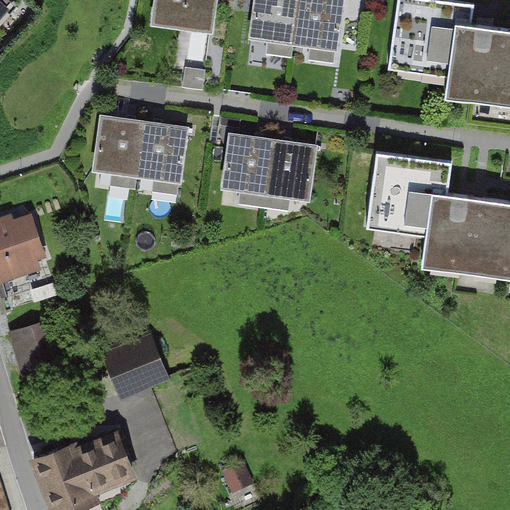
[(0,0),(0,19),(12,6),(4,0),(0,0)]
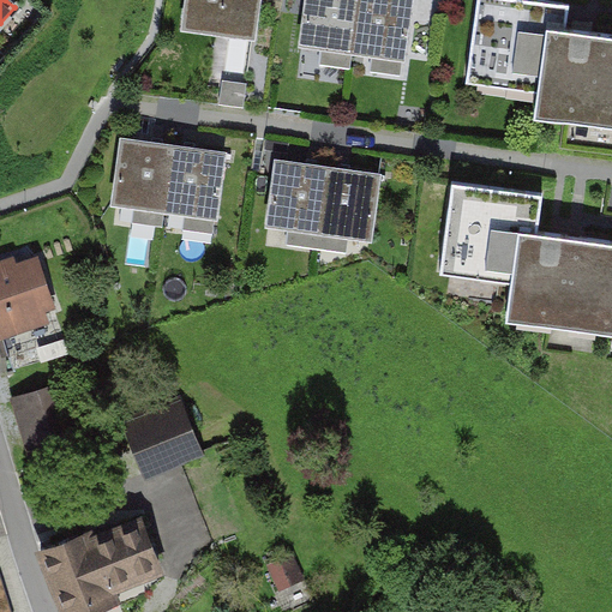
[(184,0),(180,28),(253,39),(258,0),(184,0)]
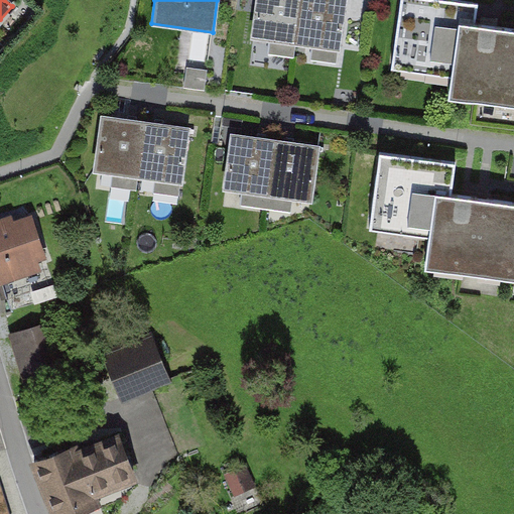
[(255,0),(249,38),(295,44),(301,0),(255,0)]
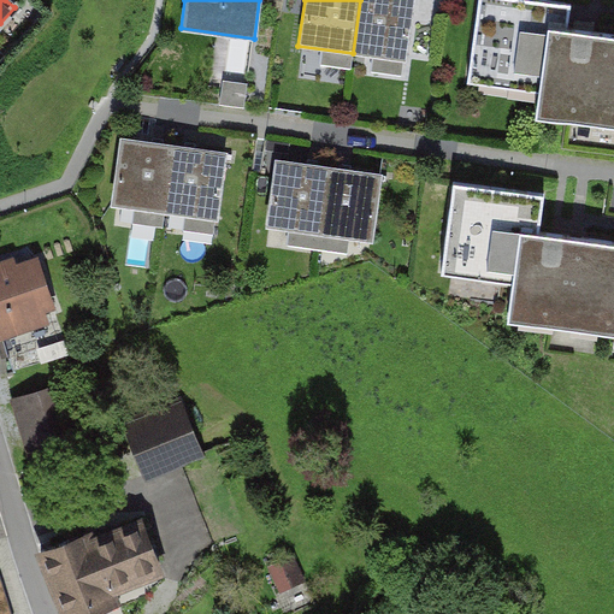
[(360,0),(353,53),(405,62),(413,0),(360,0)]
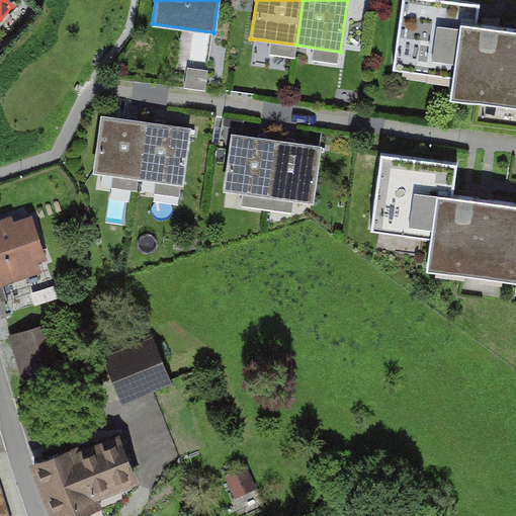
[(515,31),(476,26),(479,4),(449,0),(399,0),(390,68),(452,77),(449,94),(515,103),(515,31)]
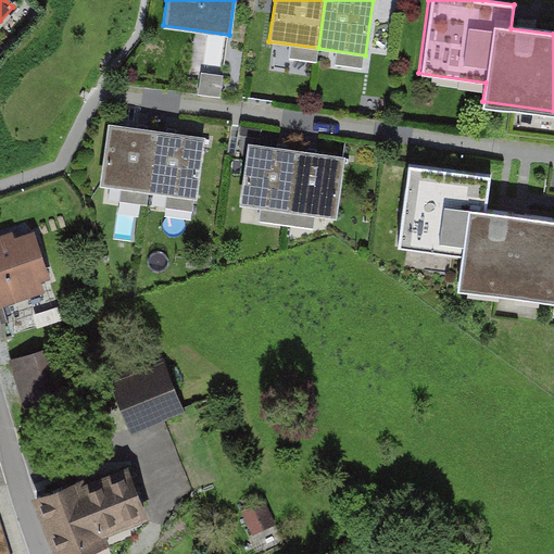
[(222,75),(200,72),(197,92),(218,96),(222,75)]
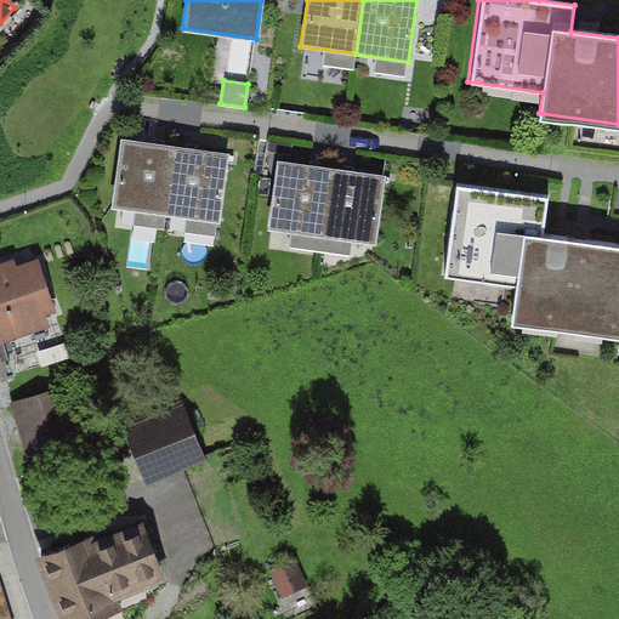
[(174,147),(119,140),(111,208),(165,214),(174,147)]
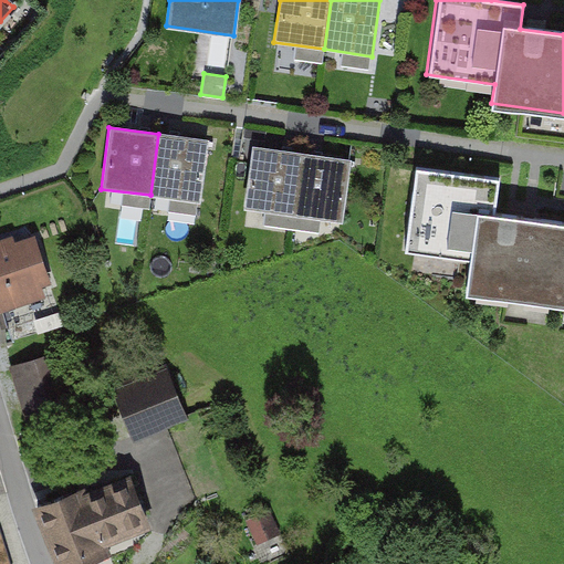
[(206,139),(158,134),(150,195),(198,200),(206,139)]
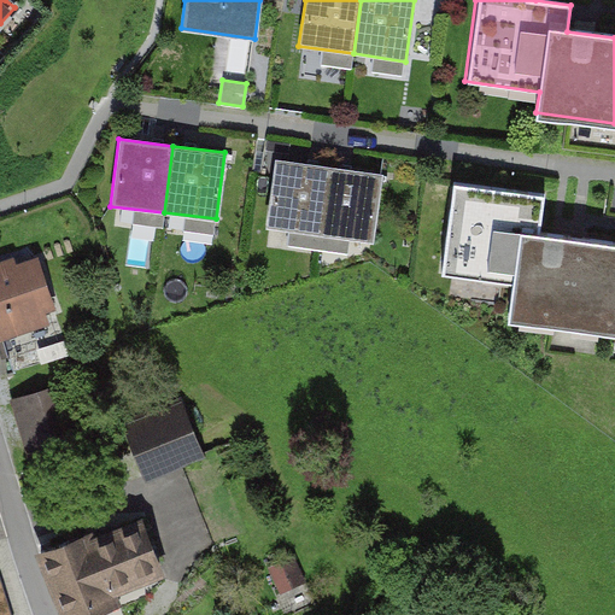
[(329,167),(273,159),(263,229),(320,236),(329,167)]
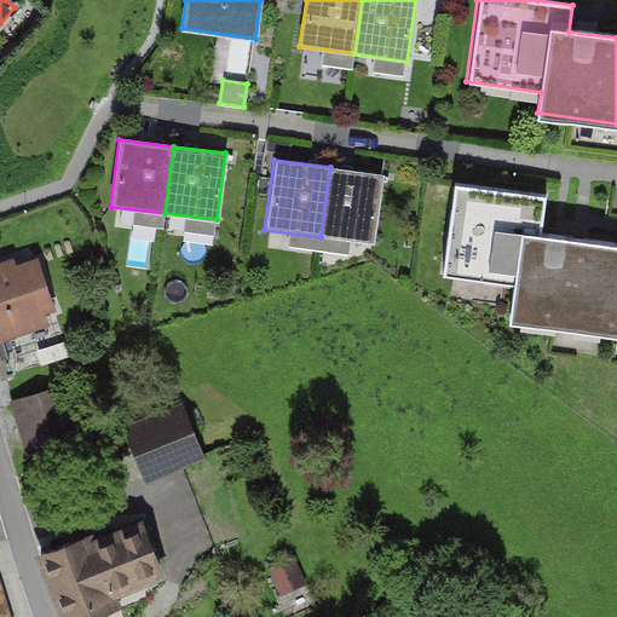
[(384,174),(330,167),(321,237),(375,244),(384,174)]
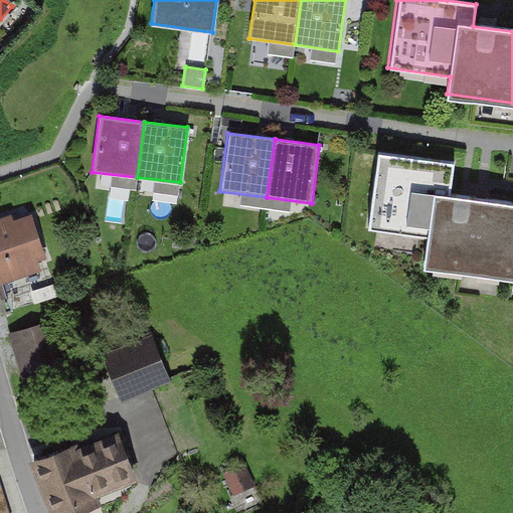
[(512,202),(452,193),(455,172),(377,161),(366,234),(429,244),(425,261),(512,274),(512,202)]
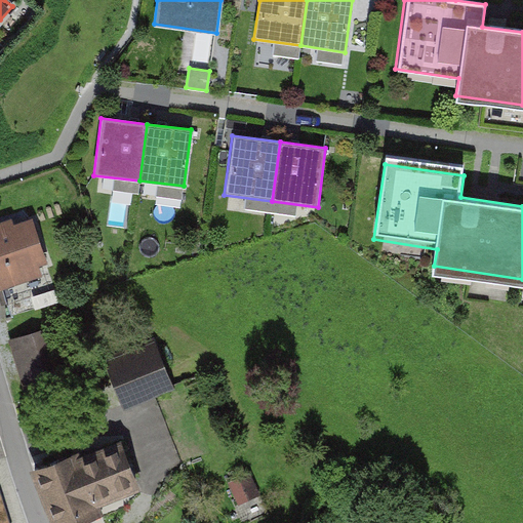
[(33,218),(0,228),(0,289),(39,277),(37,268),(47,265),(33,218)]
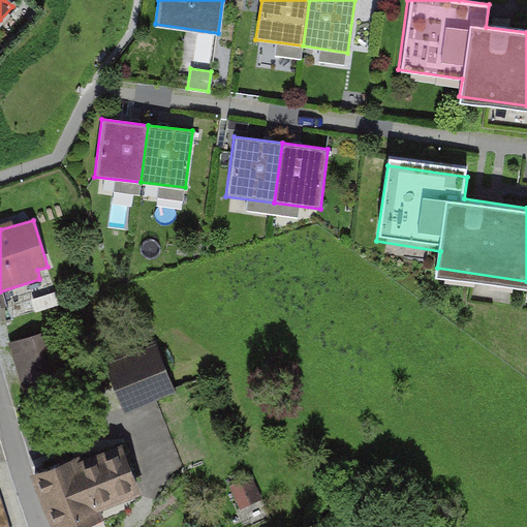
[(50,328),(6,341),(20,385),(63,372),(50,328)]
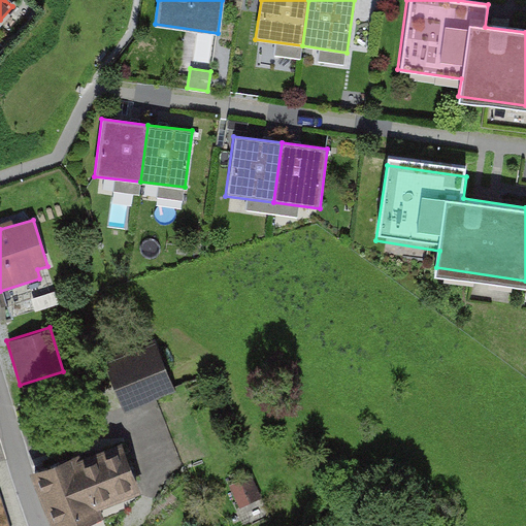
[(103,360),(123,413),(170,395),(151,342),(103,360)]
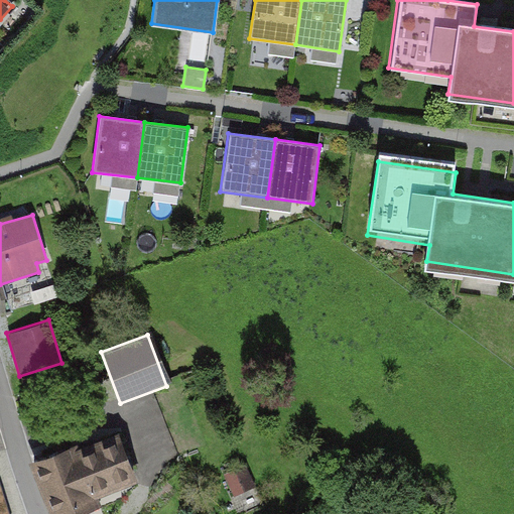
[(114,431),(30,462),(48,513),(81,513),(137,494),(114,431)]
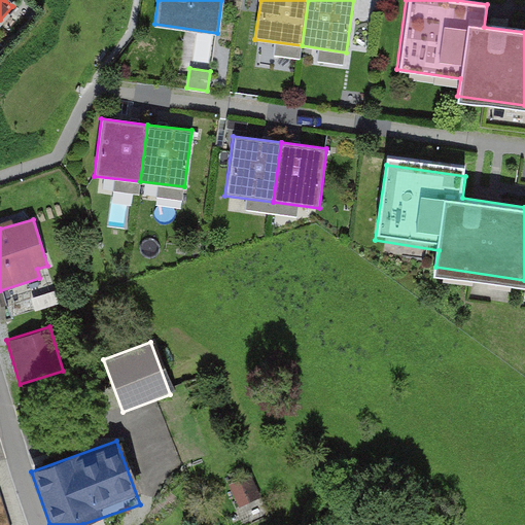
[(259,496),(247,474),(228,484),(239,506),(259,496)]
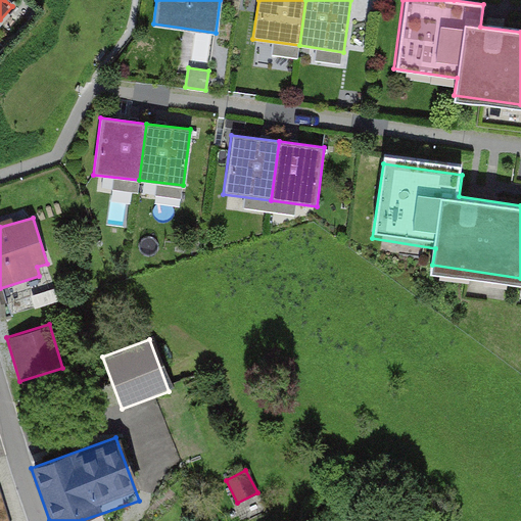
[(0,520),(13,520),(1,480),(0,480),(0,520)]
